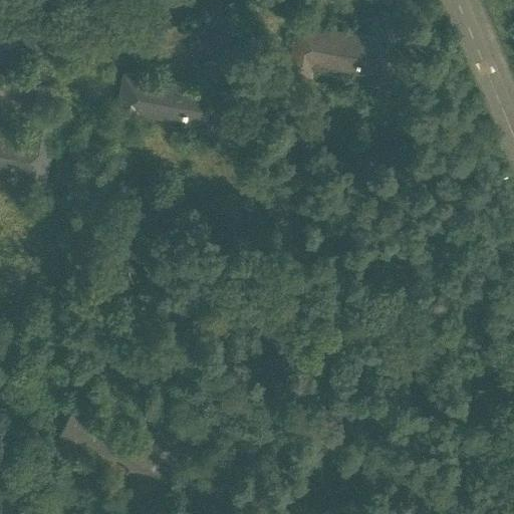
[(343,30),(319,25),(319,26),(298,21),(289,69),(311,73),(313,61),(369,72),(366,84),(390,88),(404,15),(381,11),(376,37),(343,30)]
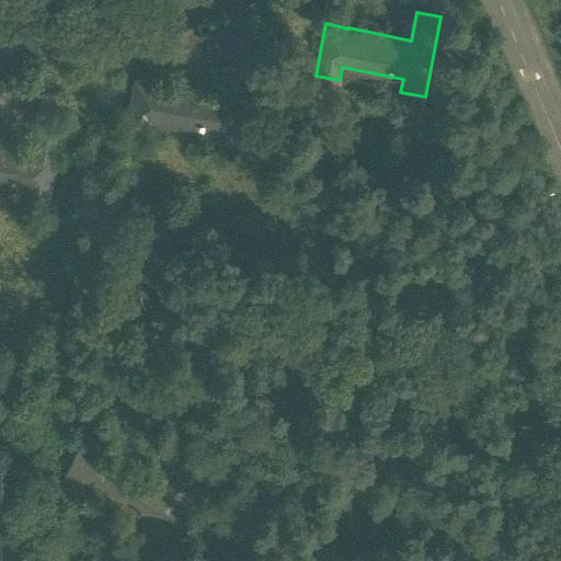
[(259,43),(231,38),(229,55),(255,59),(259,43)]
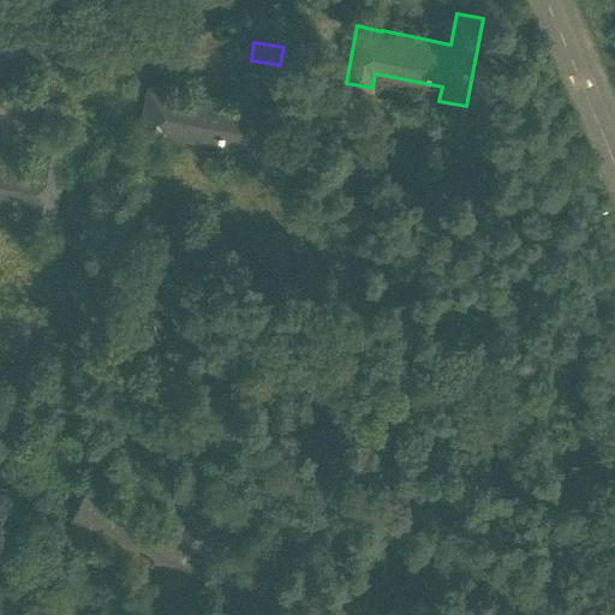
[(203,96),(174,91),(174,93),(149,88),(139,144),(166,149),(168,136),(236,148),(233,160),(260,165),(274,78),(248,73),(243,105),(203,97),(203,96)]
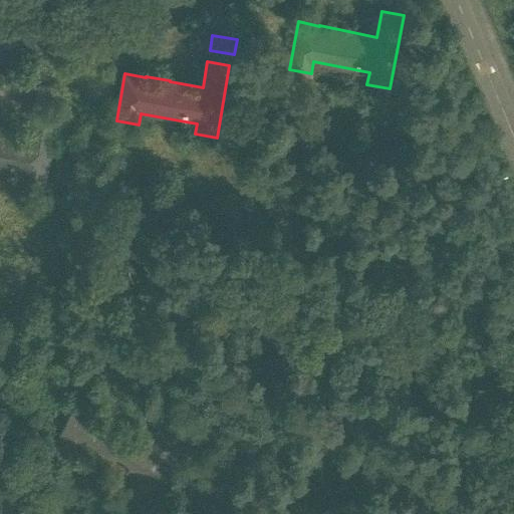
[(152,445),(116,427),(116,426),(96,416),(106,397),(89,388),(78,407),(74,405),(57,437),(62,439),(51,459),(69,468),(79,449),(135,477),(124,496),(143,506),(153,486),(157,489),(174,457),(170,454),(180,435),(162,426),(152,445)]
